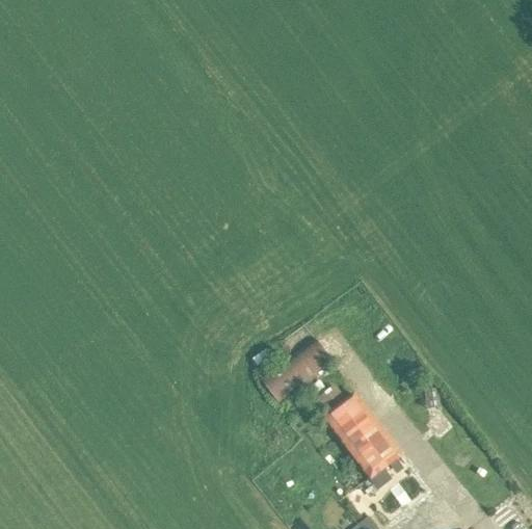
[(261,378),(280,404),(334,366),(315,340),(261,378)]
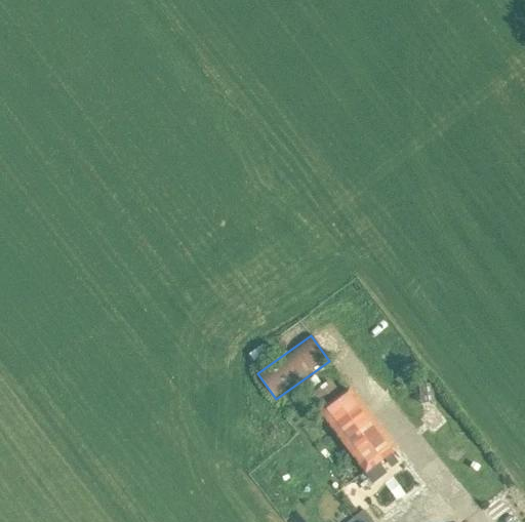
[(310,399),(320,412),(340,396),(331,383),(310,399)]
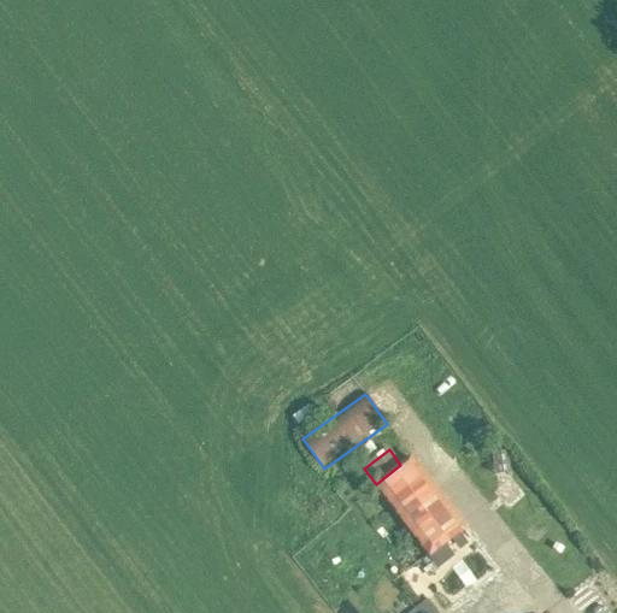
[(494,475),(510,472),(507,451),(491,453),(494,475)]
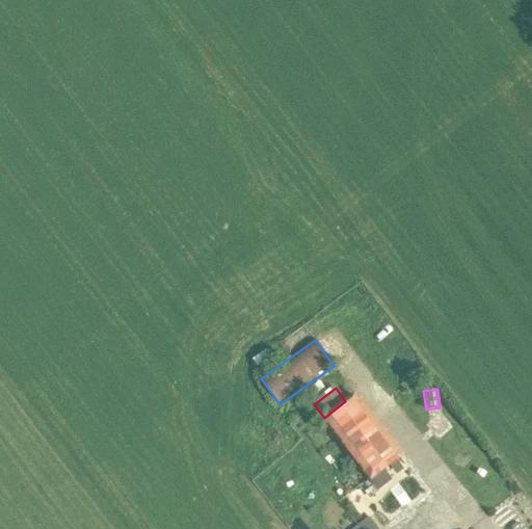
[(324,418),(372,481),(401,458),(353,395),(345,401),(324,418)]
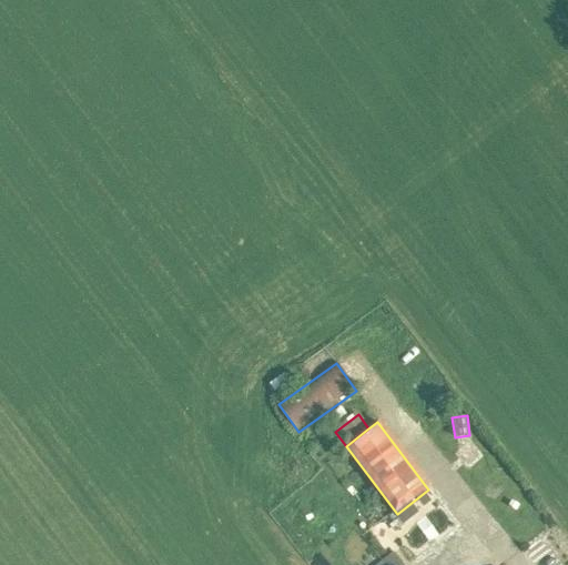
[(402,564),(391,551),(372,564),(402,564)]
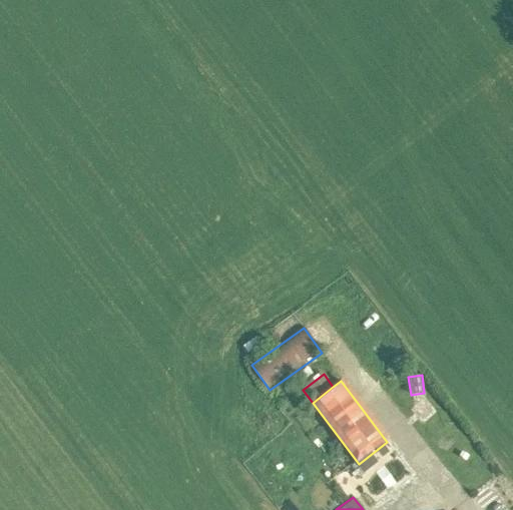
All buildings are outlined.
